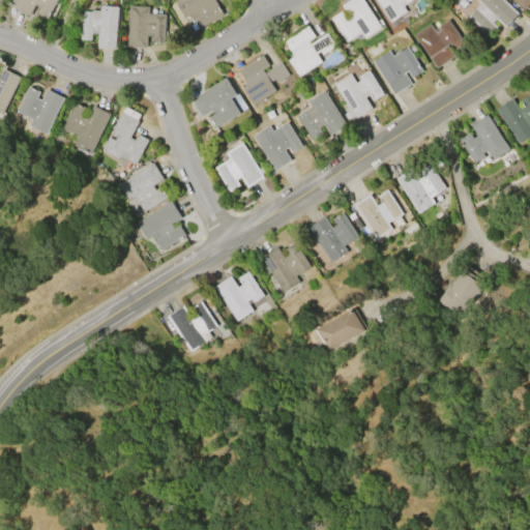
[(10,7),(13,0),(54,0),(46,18),(30,10),(28,16),(10,7)]
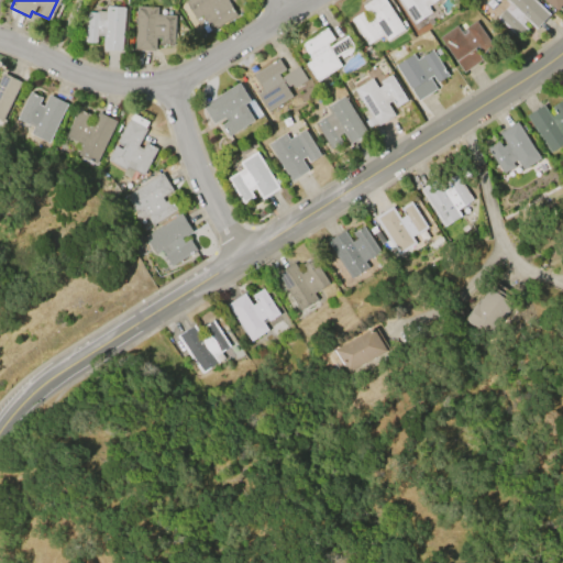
[(184,1),(185,0),(225,0),(229,3),(236,15),(210,31),(200,14),(195,19),(184,1)]
